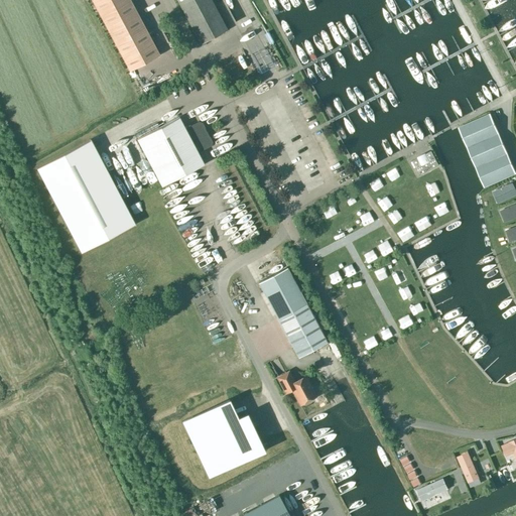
[(130,0),(91,0),(129,71),(159,54),(130,0)]
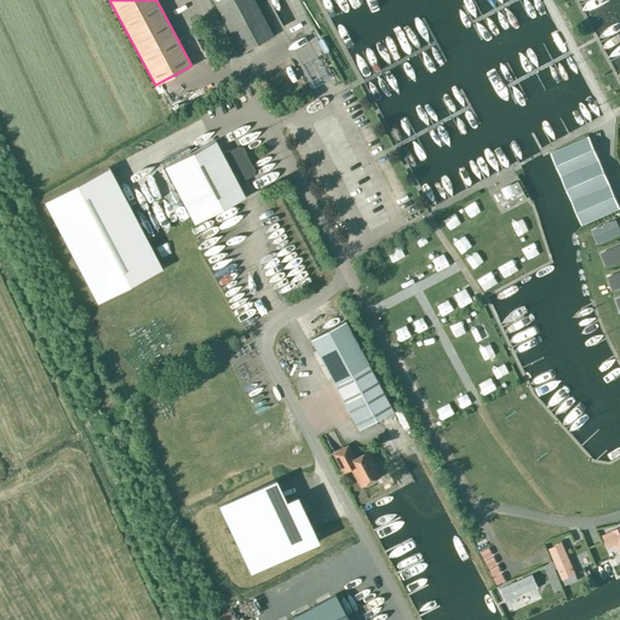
[(273,35),(253,0),(212,0),(241,53),(273,35)]
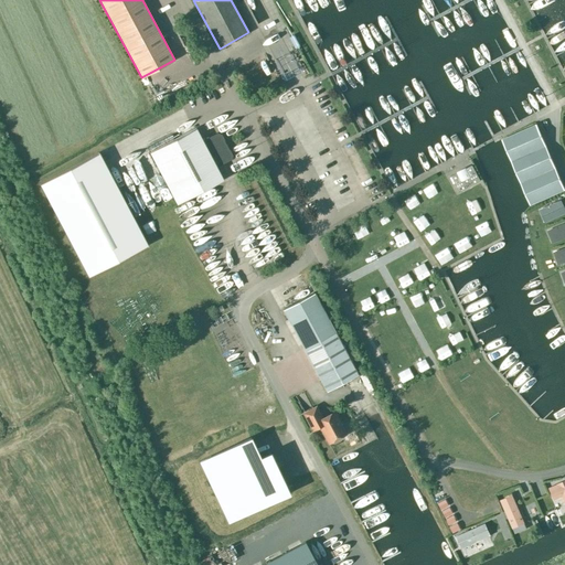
[(299,48),(295,35),(289,38),(294,50),(299,48)]
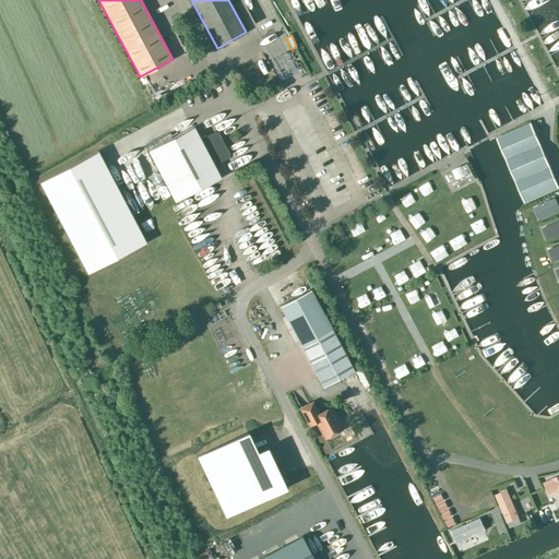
[(273,58),(276,67),(286,62),(283,54),(273,58)]
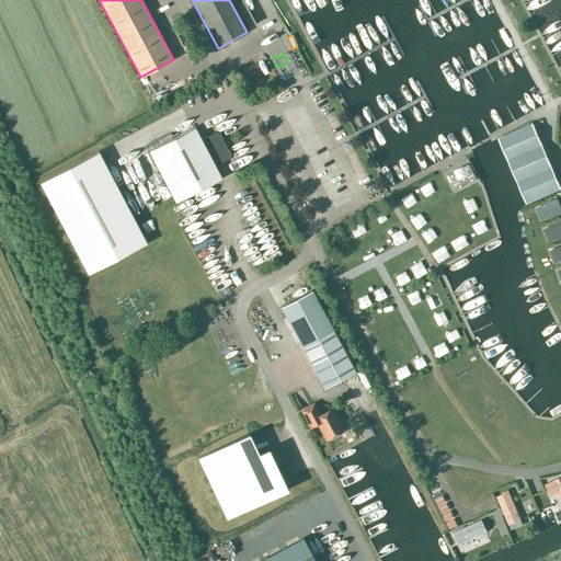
[(560,187),(533,123),(499,138),(526,203),(560,187)]
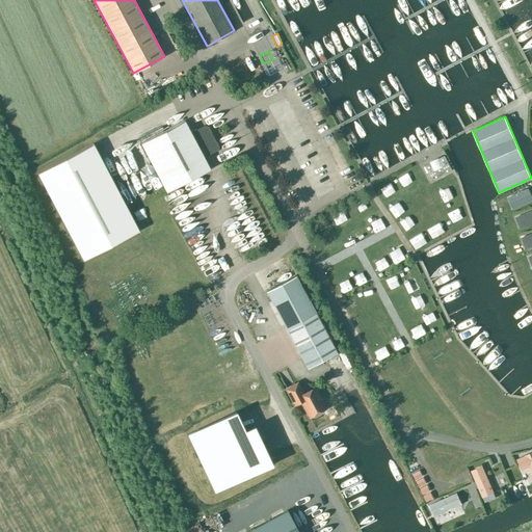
[(140,142),(166,191),(210,168),(203,156),(217,149),(217,145),(207,126),(205,125),(190,132),(184,120),(140,142)]
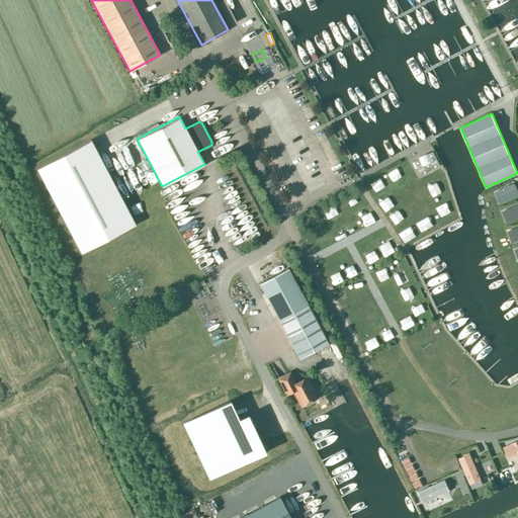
[(517,132),(517,117),(507,124),(512,135),(517,132)]
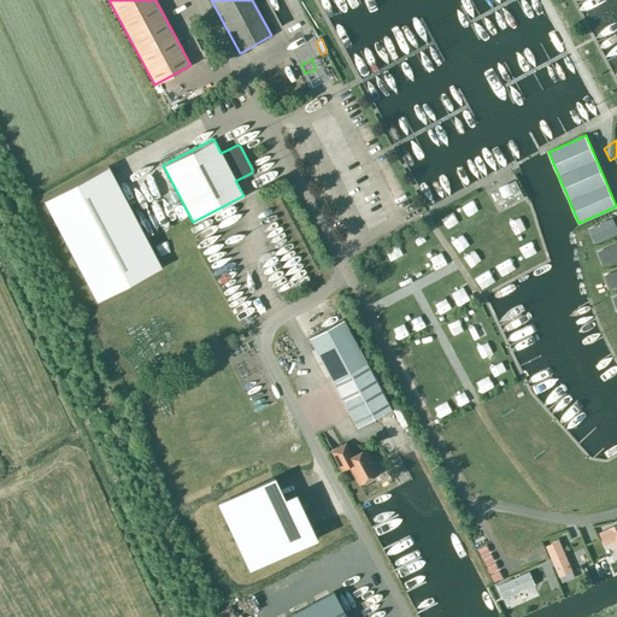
[(160,268),(107,166),(43,200),(97,301),(160,268)]
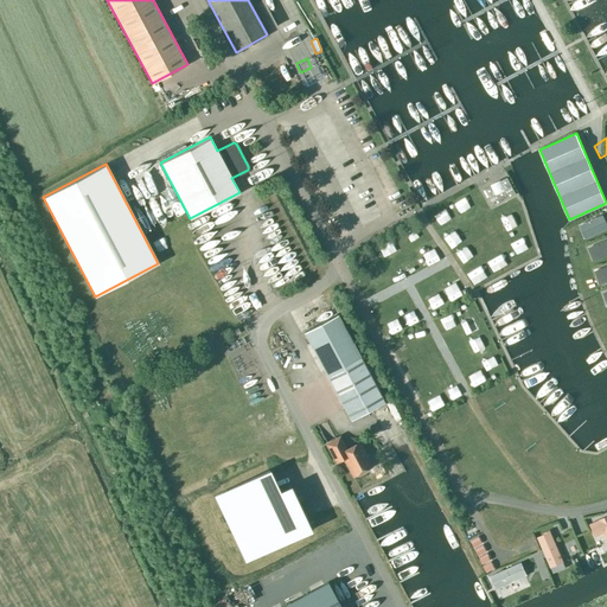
[(515,193),(506,177),(484,190),(493,205),(515,193)]
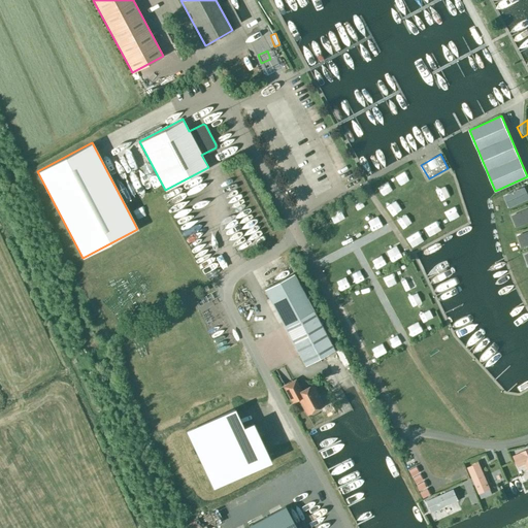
[(504,196),(509,207),(527,199),(527,198),(523,188),(504,196)]
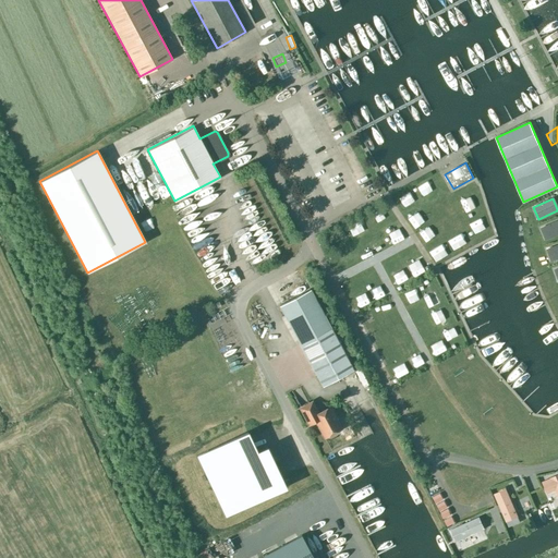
[(435,241),(429,216),(416,218),(422,244),(435,241)]
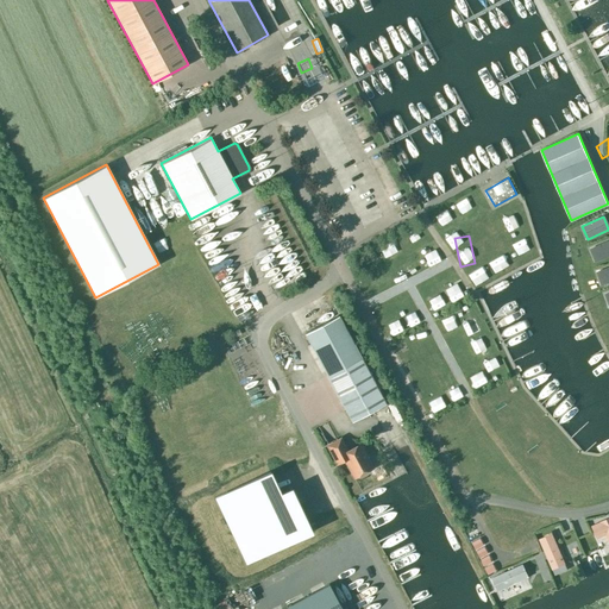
[(444,268),(439,239),(425,243),(431,270),(444,268)]
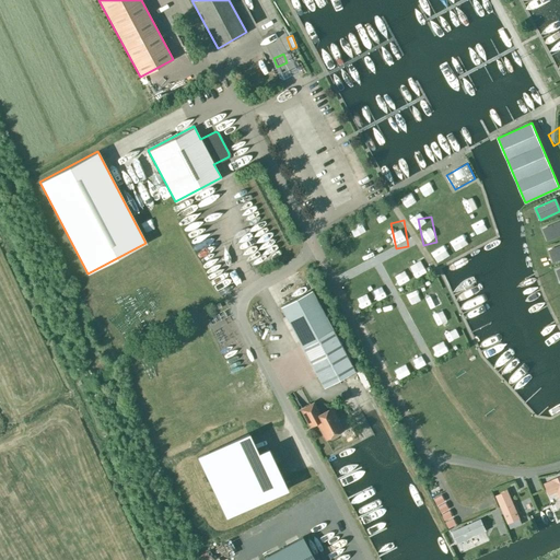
[(559,221),(541,229),(547,242),(559,235),(559,221)]
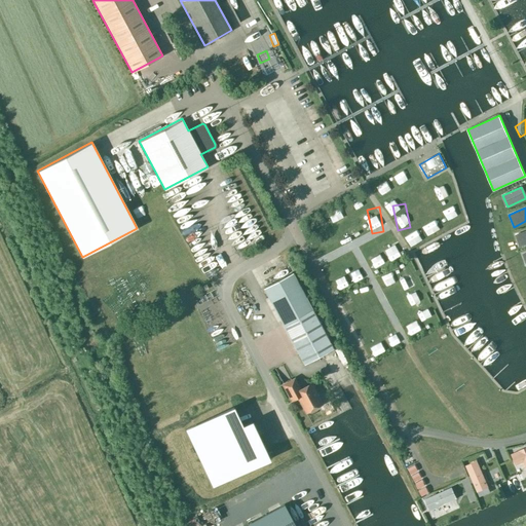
[(525,230),(515,234),(519,247),(525,243),(525,230)]
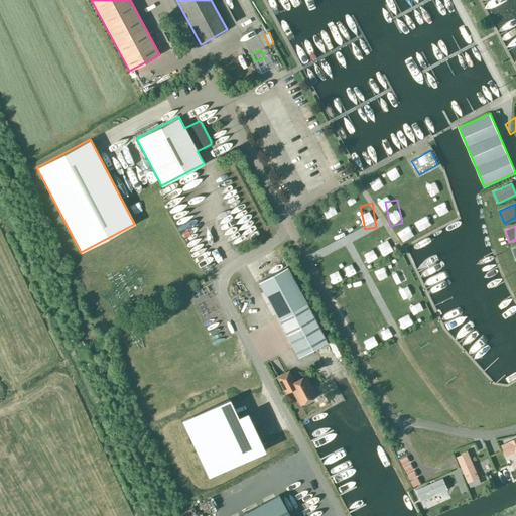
[(326,342),(286,267),(258,282),(298,356),(326,342)]
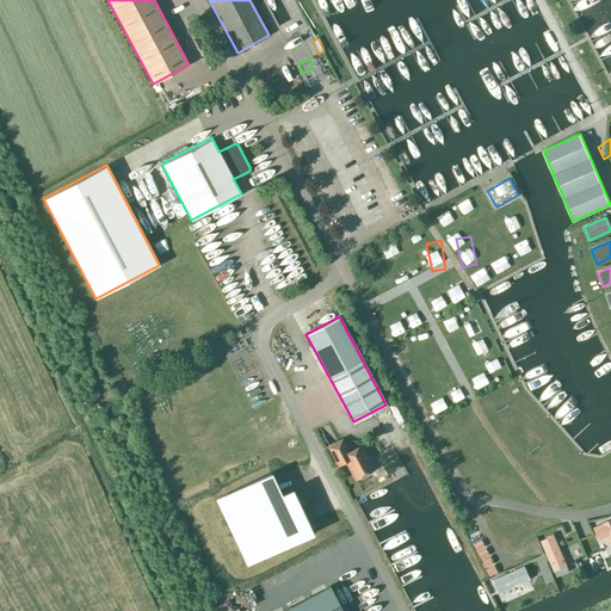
[(494,368),(483,359),(467,382),(477,390),(494,368)]
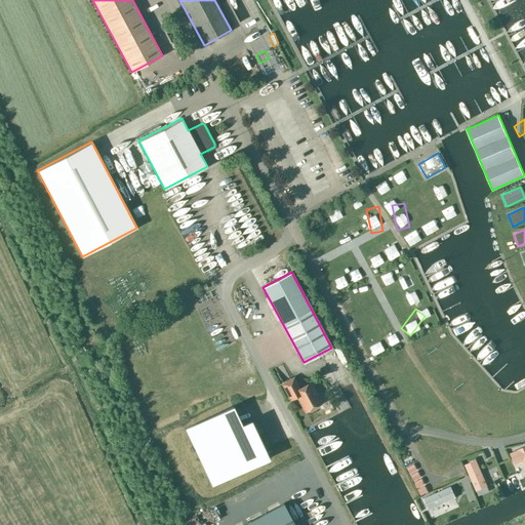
[(379,351),(373,340),(352,353),(358,363),(379,351)]
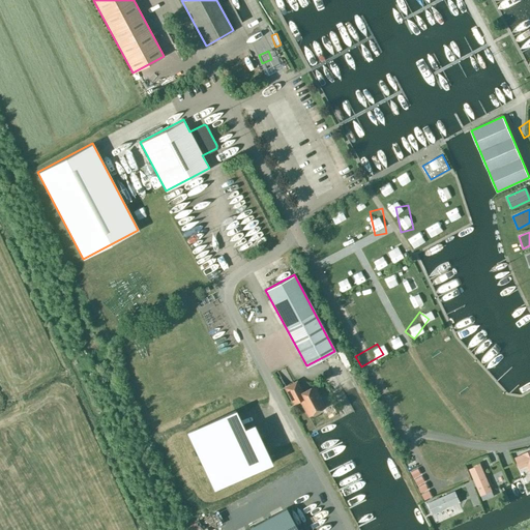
[(314,389),(313,387),(302,393),(296,382),(286,388),(293,403),(299,400),(308,415),(323,407),(317,394),(317,393),(315,389),(314,389)]
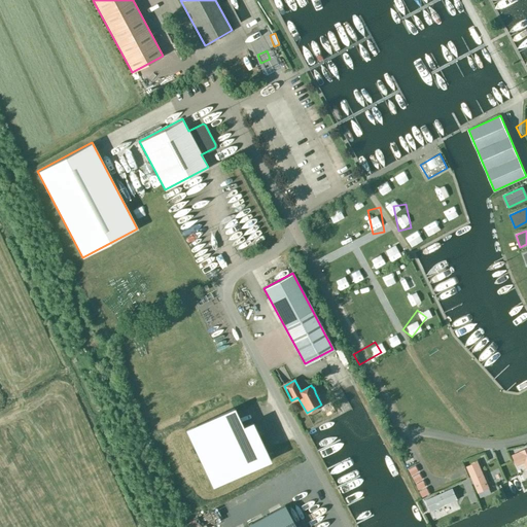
[(252,422),(243,427),(234,409),(186,430),(213,487),(270,460),(252,422)]
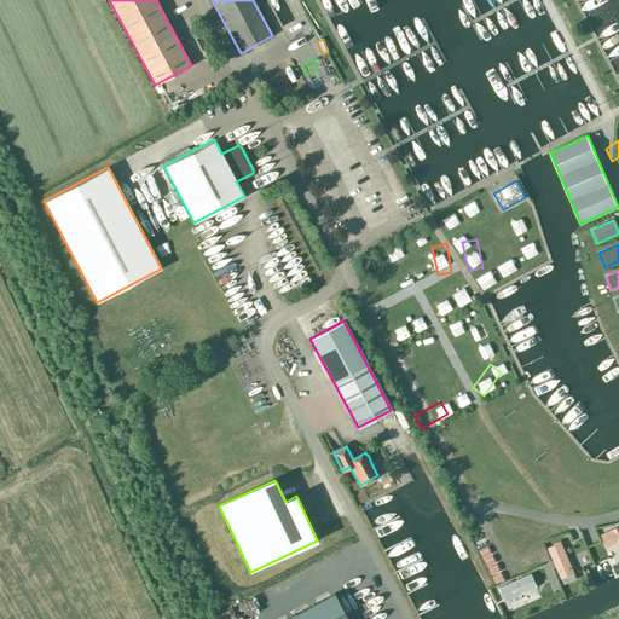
[(618,526),(602,534),(608,548),(615,544),(618,551),(618,526)]
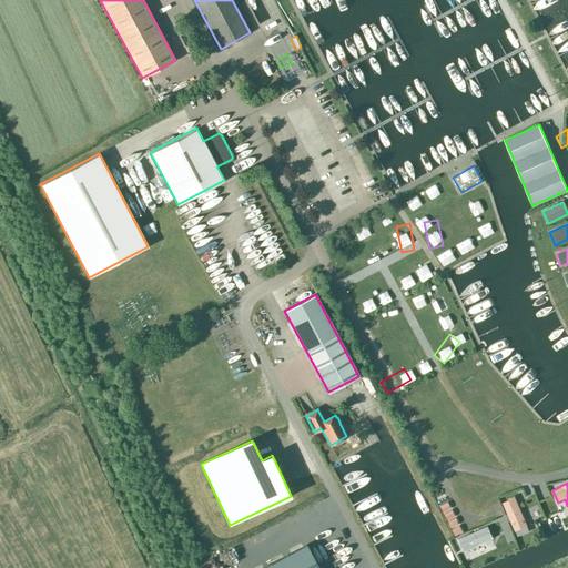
[(514,498),(507,500),(508,501),(503,504),(515,533),(527,527),(514,498)]
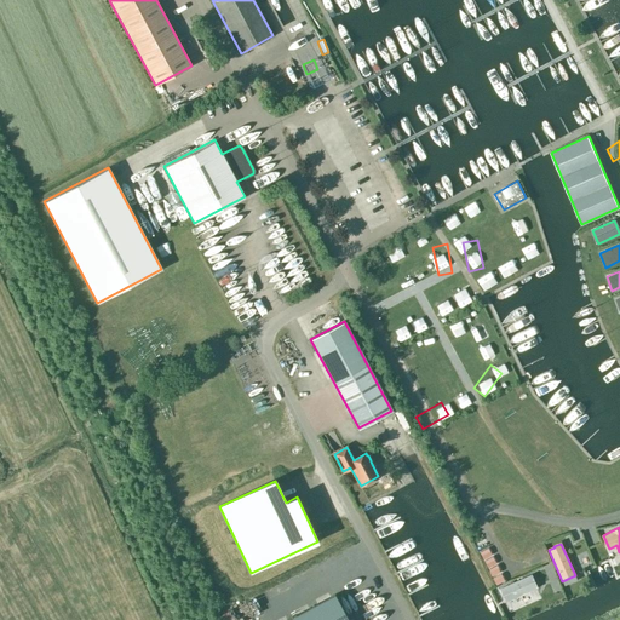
[(492,555),(488,547),(480,552),(483,560),(492,555)]
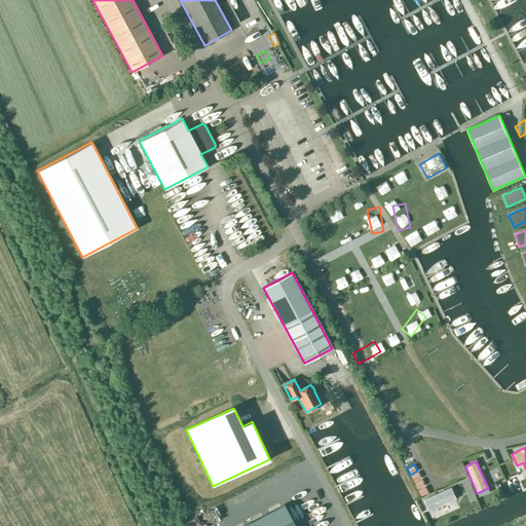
[(420,478),(417,472),(410,476),(413,482),(420,478)]
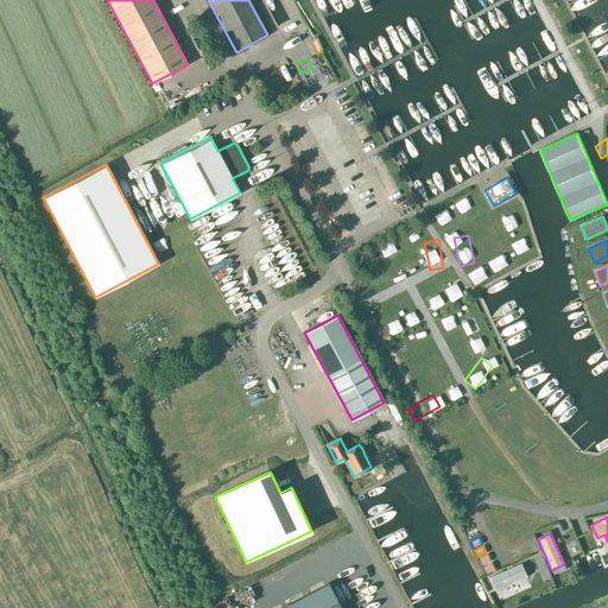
[(491,561),(487,553),(479,558),(482,565),(491,561)]
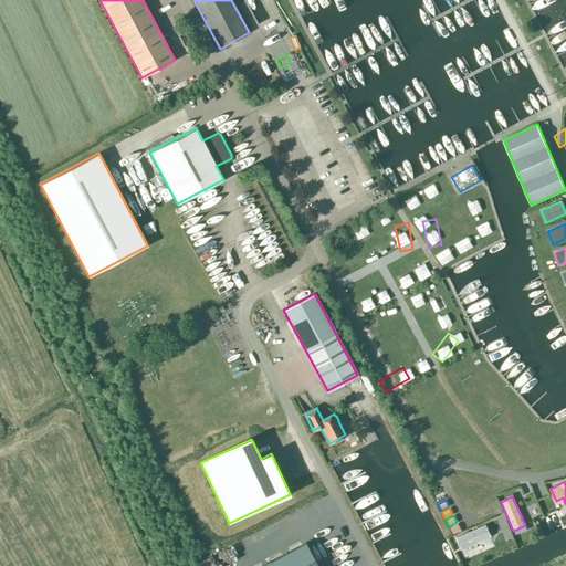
[(461,530),(458,523),(450,527),(453,534),(461,530)]
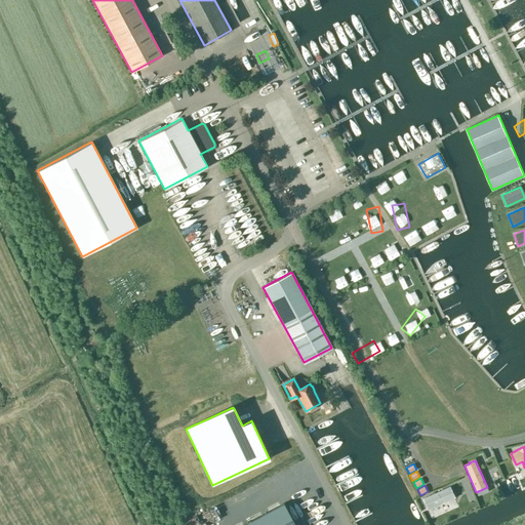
[(450,487),(425,497),(430,509),(455,497),(450,487)]
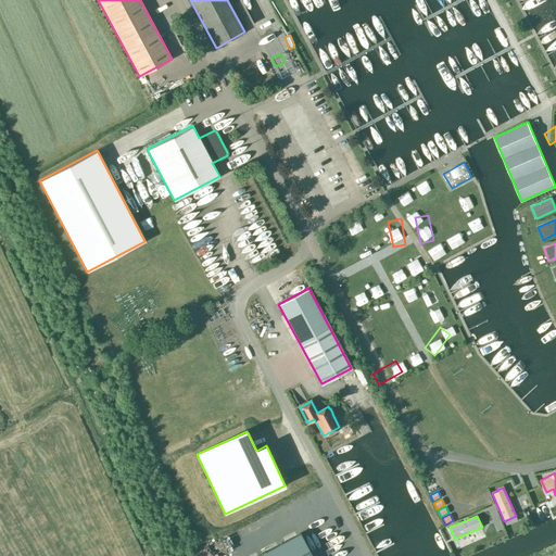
[(312,555),(300,533),(256,555),(312,555)]
